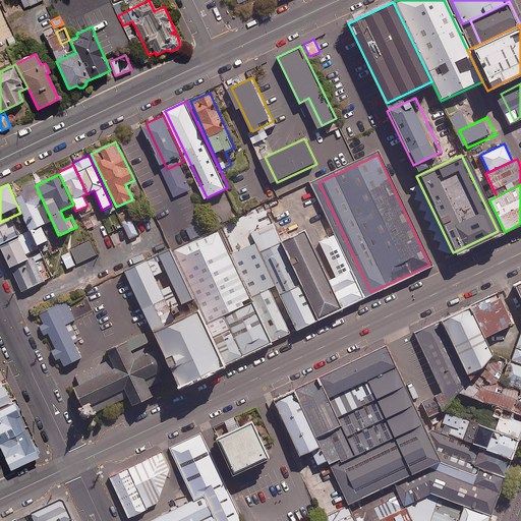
[(29,230),(36,244),(47,239),(40,224),(51,219),(40,194),(24,201),(20,194),(13,197),(17,206),(29,230)]
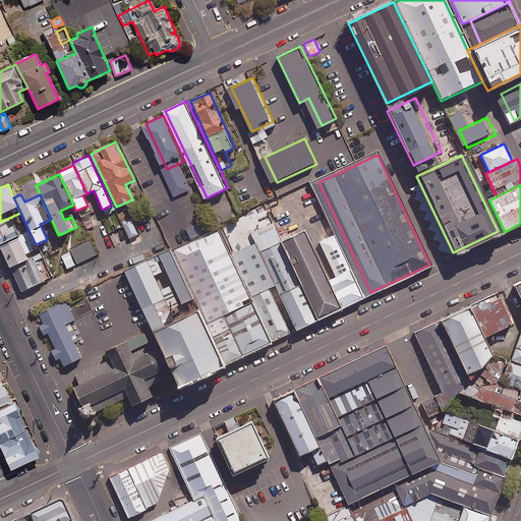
[(134,217),(123,222),(130,238),(140,233),(134,217)]
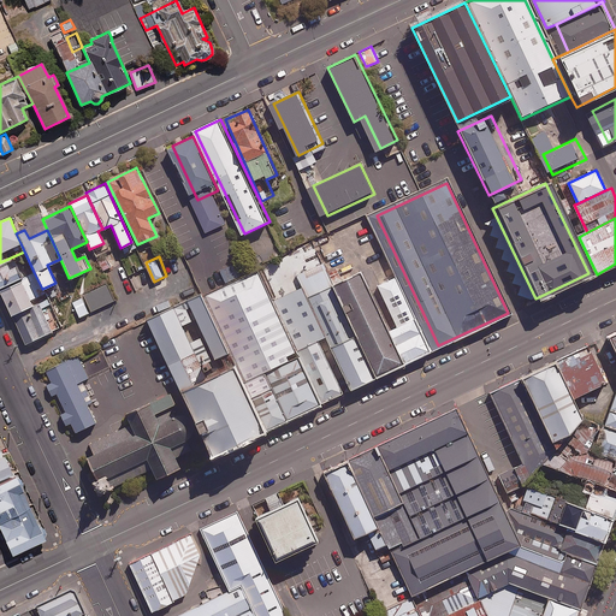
[(0,286),(21,277),(13,260),(0,265),(0,286)]
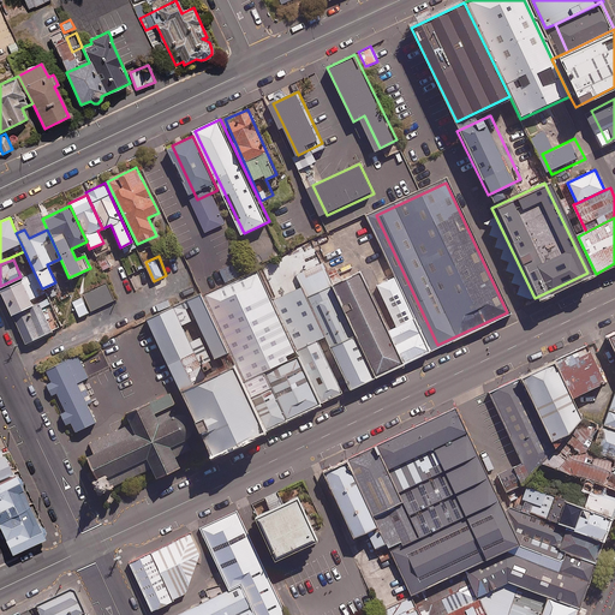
[(254,377),(300,354),(275,300),(261,269),(213,292),(244,357),(254,377)]
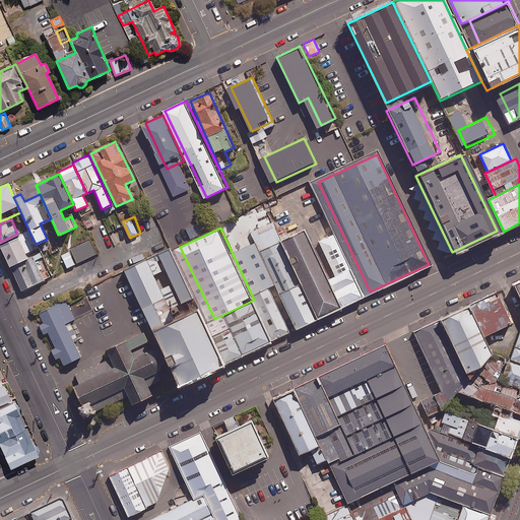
[(319,316),(340,306),(326,277),(303,229),(282,239),(319,316)]
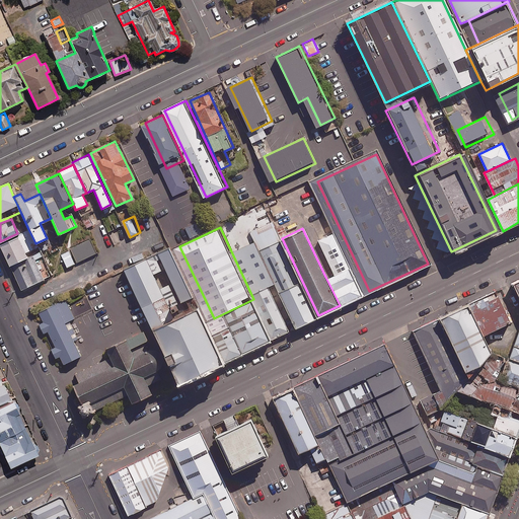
[(19,233),(23,240),(21,241),(26,252),(38,247),(35,243),(28,229),(19,233)]
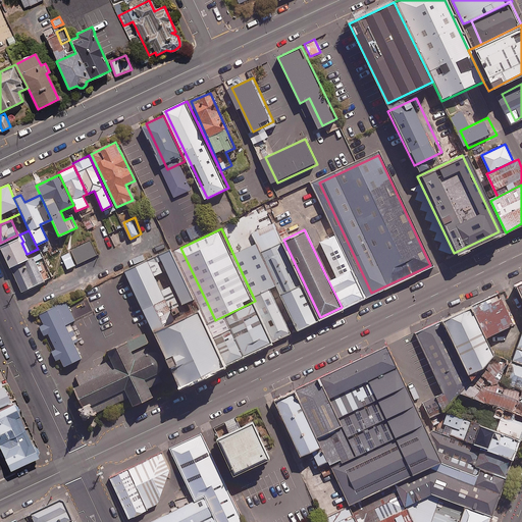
[(56,230),(47,235),(53,247),(62,243),(56,230)]
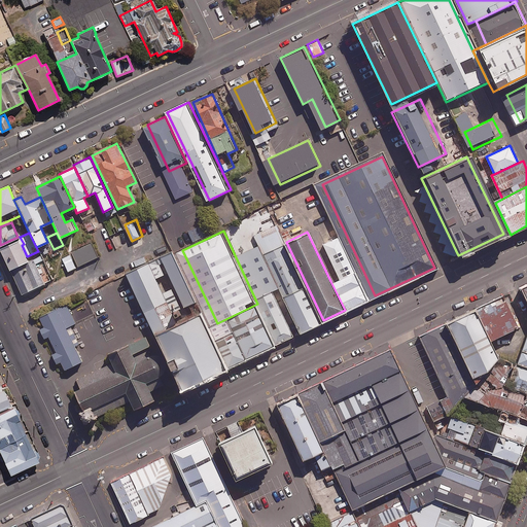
[(27,260),(18,241),(0,249),(9,269),(27,260)]
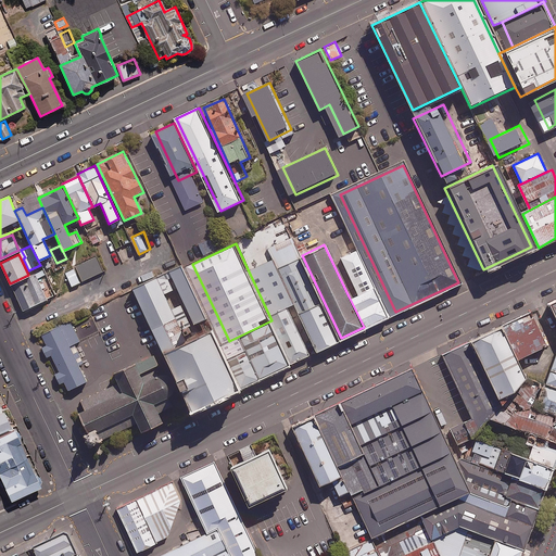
[(66,273),(73,286),(103,270),(98,257),(66,273)]
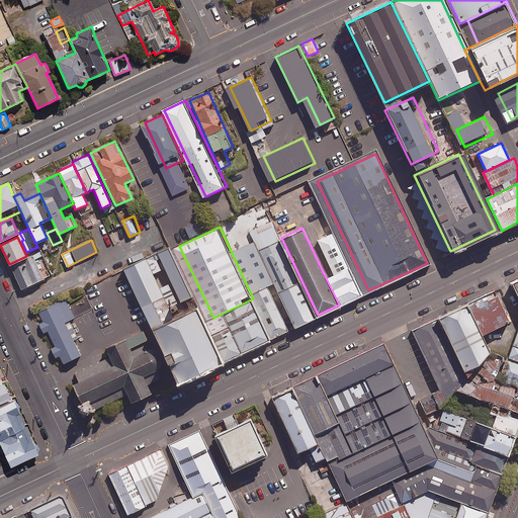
[(281,284),(265,249),(260,240),(232,253),(253,298),(276,286),(281,284)]
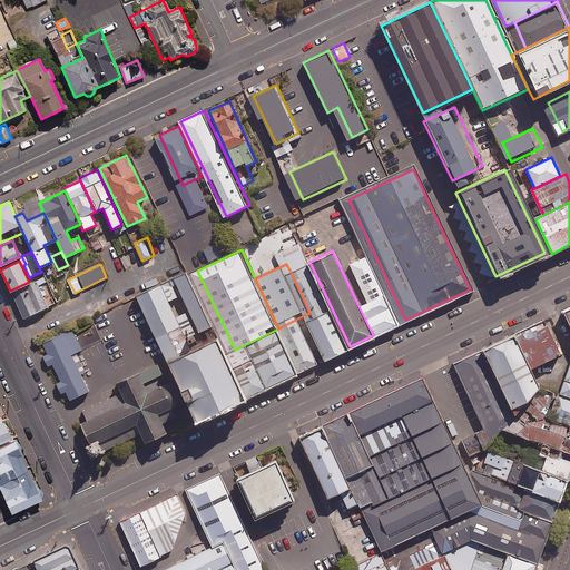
[(312,318),(330,311),(307,265),(292,274),(310,313),(312,318)]
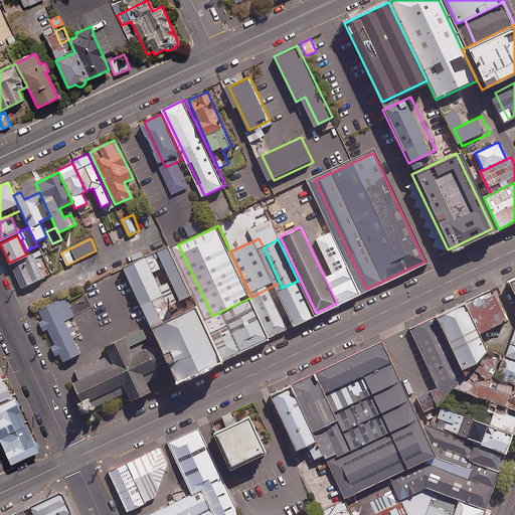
[(175,241),(162,247),(186,298),(199,291),(175,241)]
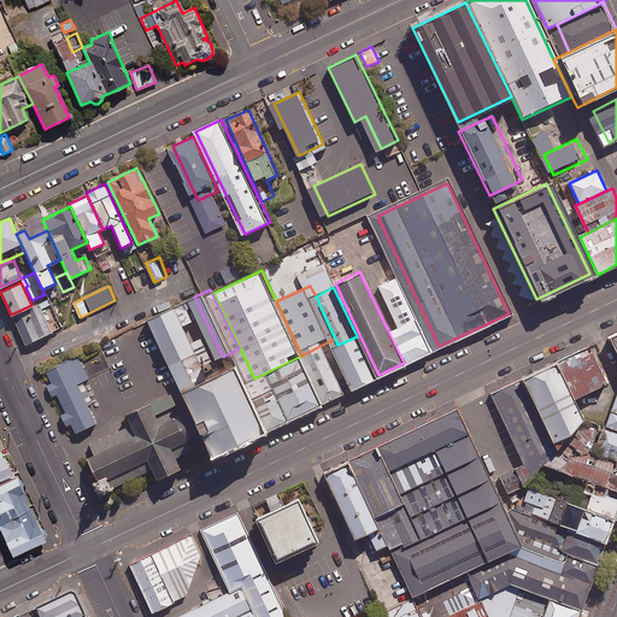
[(54,319),(47,323),(41,310),(51,305),(48,299),(25,310),(28,315),(15,321),(25,344),(58,328),(54,319)]
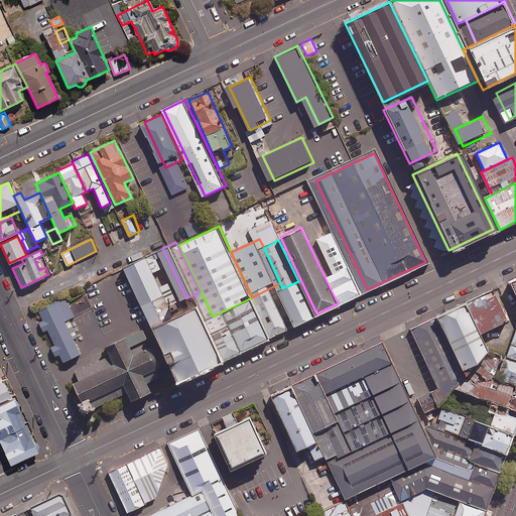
[(151,255),(128,266),(156,325),(178,313),(151,255)]
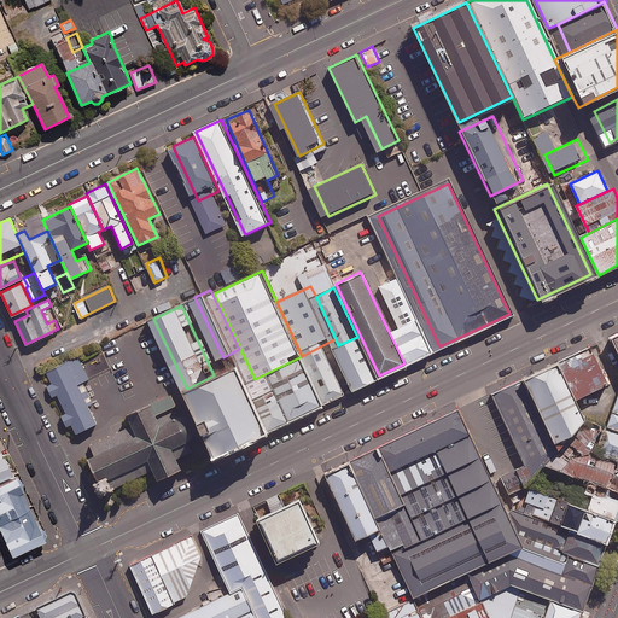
[(404,363),(439,347),(424,313),(388,330),(404,363)]
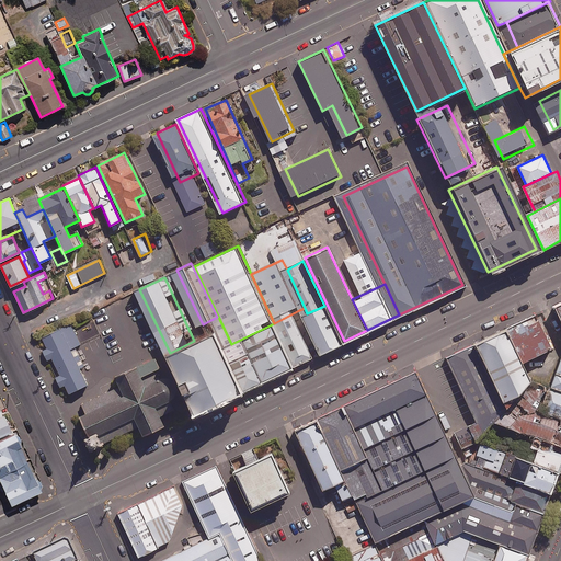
[(320,353),(342,342),(324,306),(307,313),(302,316),(320,353)]
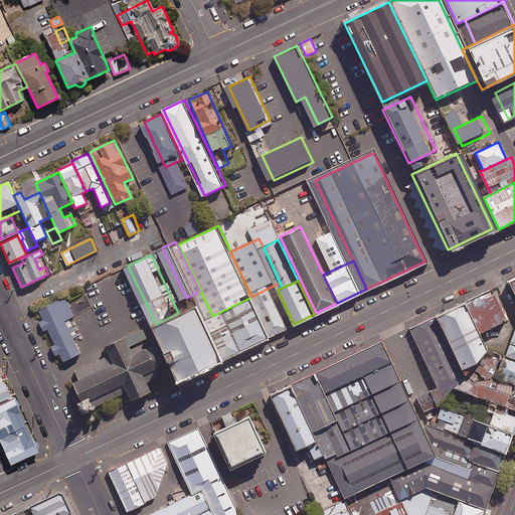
[(251,297),(272,338),(295,326),(294,324),(278,290),(275,285),(251,297)]
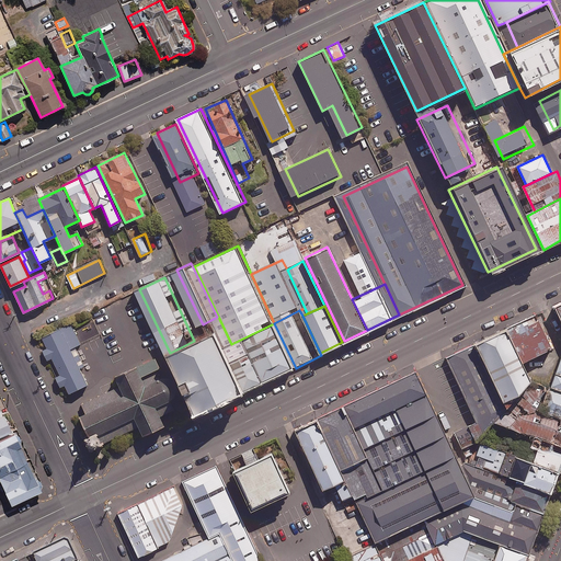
[(538,316),(506,330),(522,361),(552,346),(538,316)]
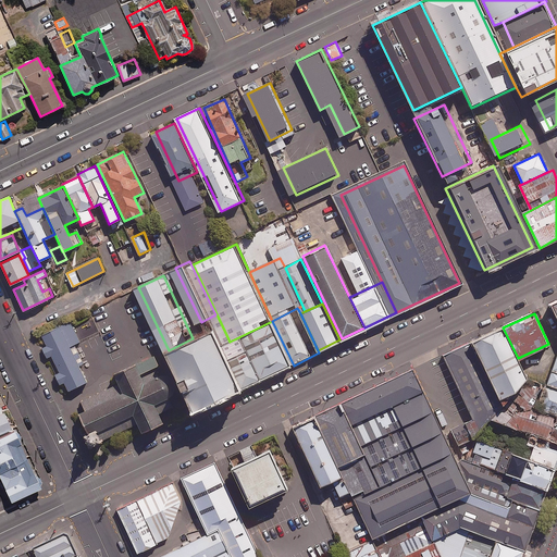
[(294,366),(272,321),(230,342),(250,385),(294,366)]
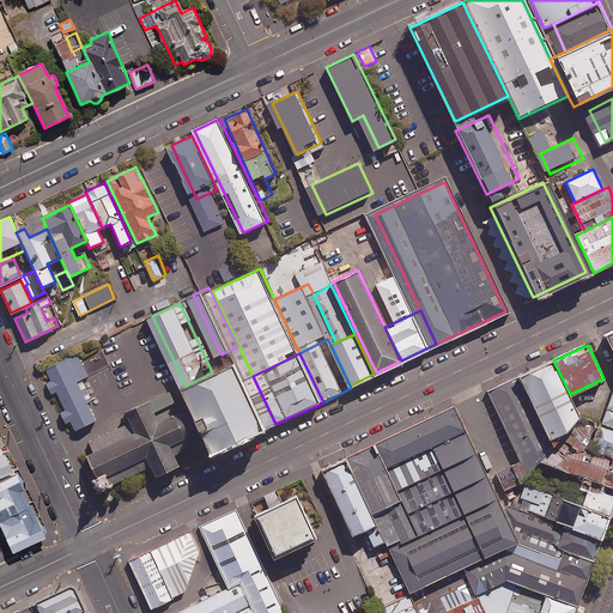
[(77,356),(62,363),(91,423),(105,417),(77,356)]
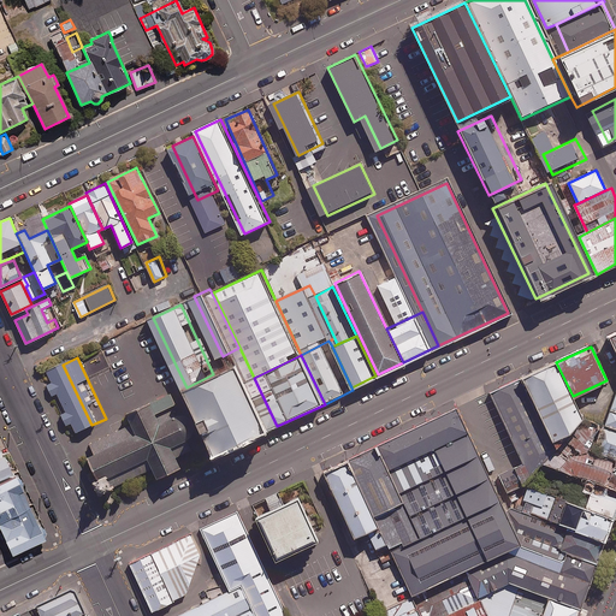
[(265,433),(277,426),(254,378),(244,357),(232,365),(265,433)]
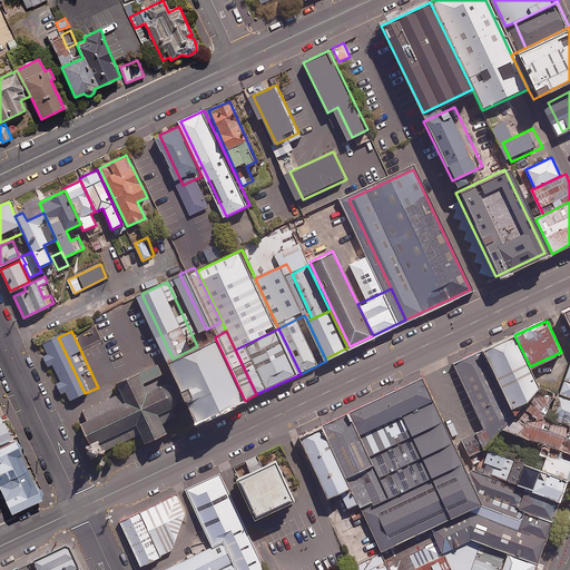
[(510,337),(480,352),(507,408),(537,393),(510,337)]
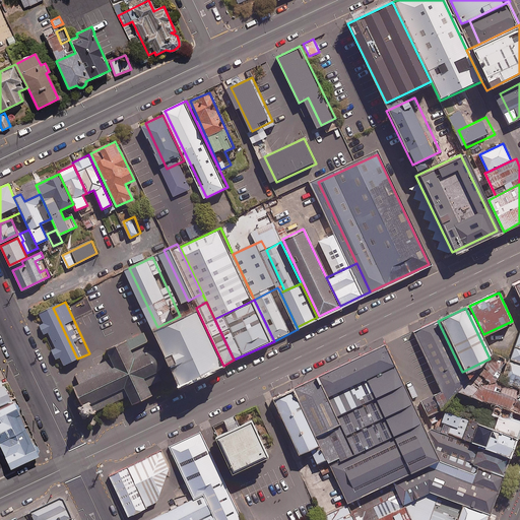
[(177,387),(220,366),(195,310),(157,327),(150,330),(177,387)]
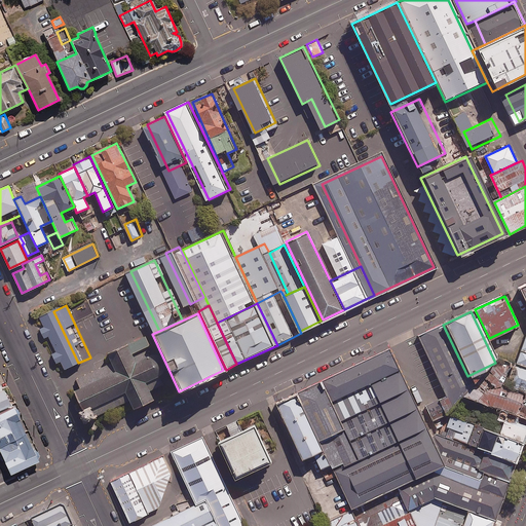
[(473,386),(443,325),(421,335),(451,397),(473,386)]
